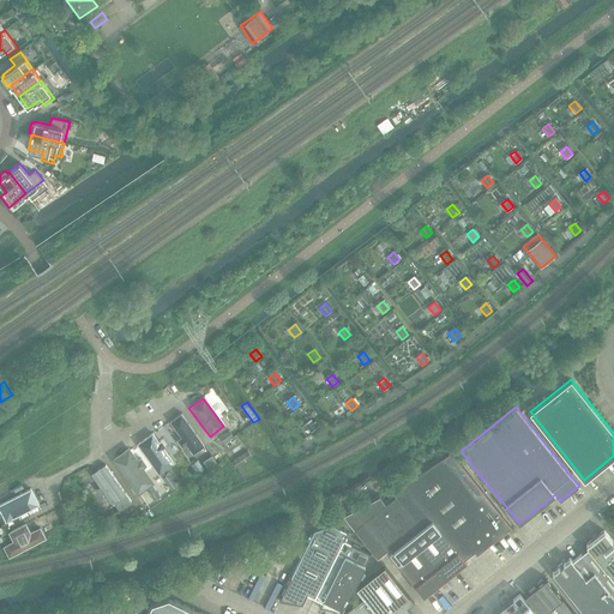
[(200,443),(179,415),(170,421),(192,450),(200,443)]
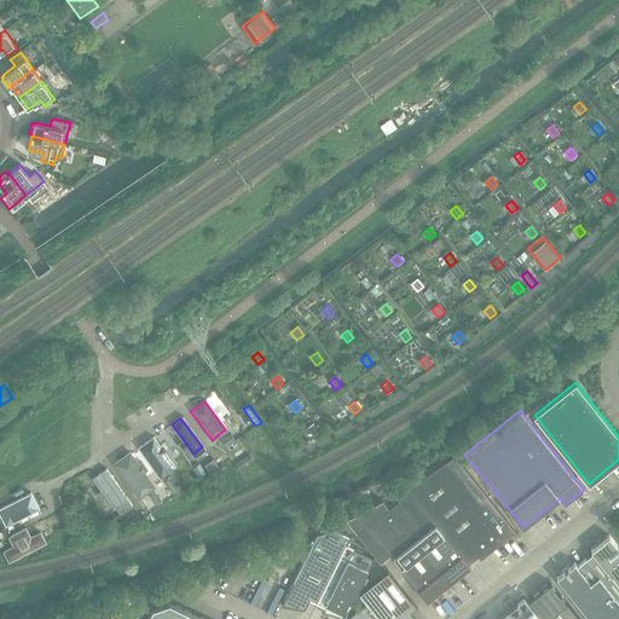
[(313,423),(307,428),(313,437),(319,432),(313,423)]
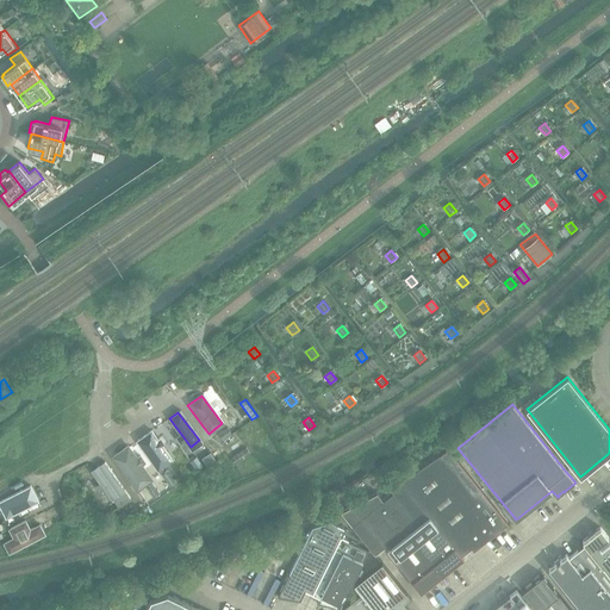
[(223,440),(232,434),(228,428),(218,434),(223,440)]
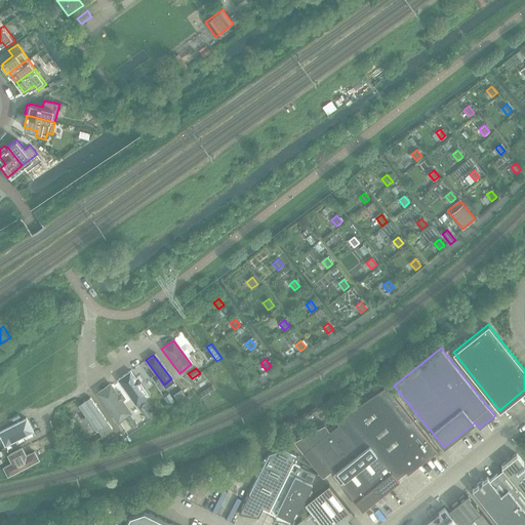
[(147,396),(128,371),(117,380),(135,405),(147,396)]
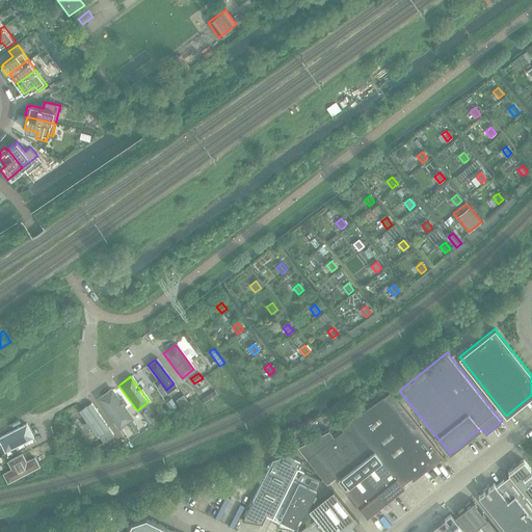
[(130,418),(110,389),(98,397),(118,426),(130,418)]
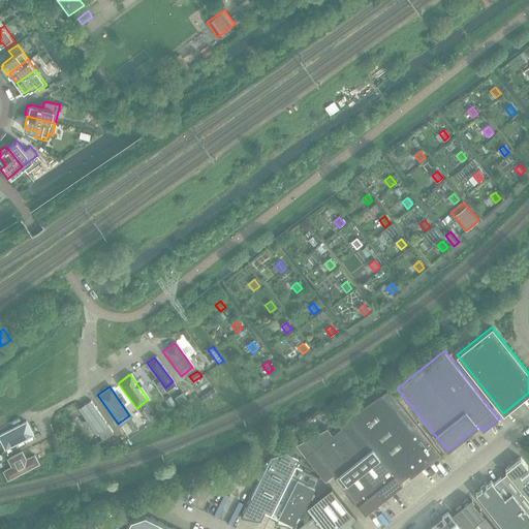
[(441,453),(436,446),(389,386),(337,422),(341,426),(355,444),(363,454),(372,446),(380,456),(403,484),(403,483),(401,480),(410,473),(412,475),(441,453)]
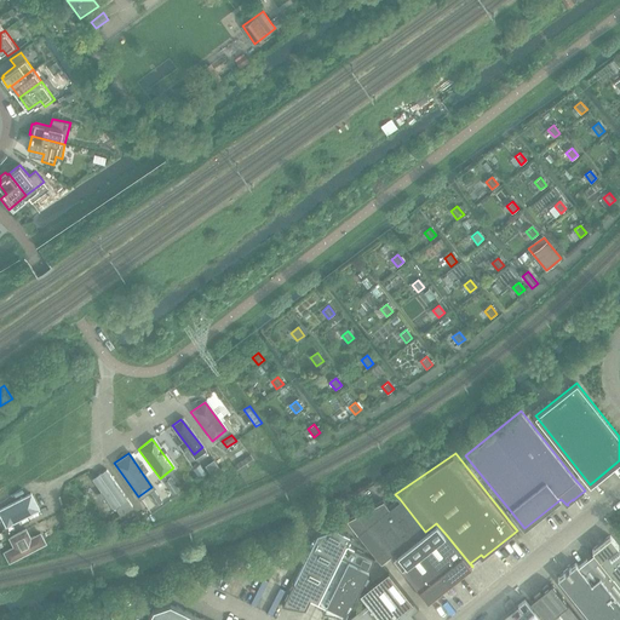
[(240,472),(254,461),(251,455),(235,466),(240,472)]
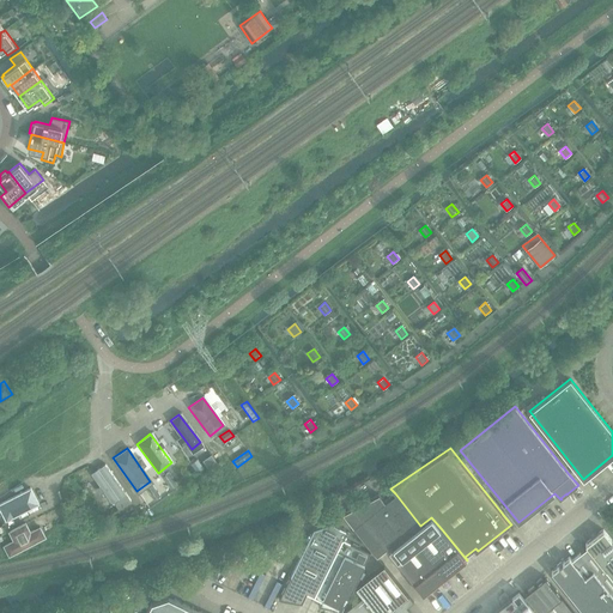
[(198,459),(192,463),(198,473),(205,468),(198,459)]
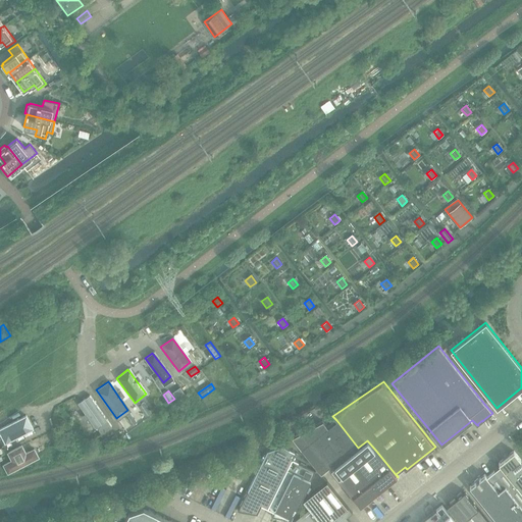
[(88,396),(75,404),(92,428),(105,419),(88,396)]
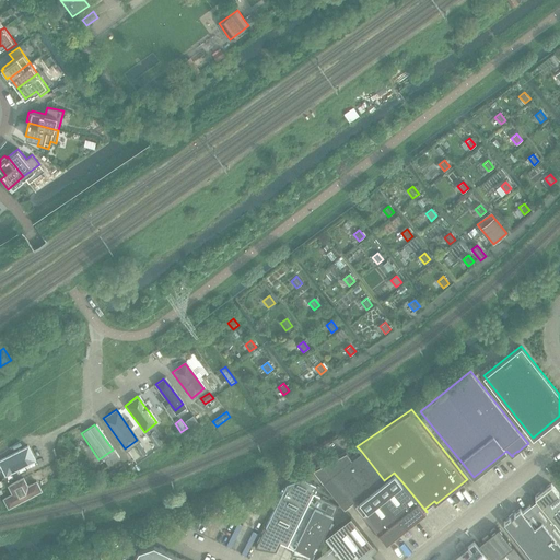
[(156,446),(162,443),(154,431),(149,435),(156,446)]
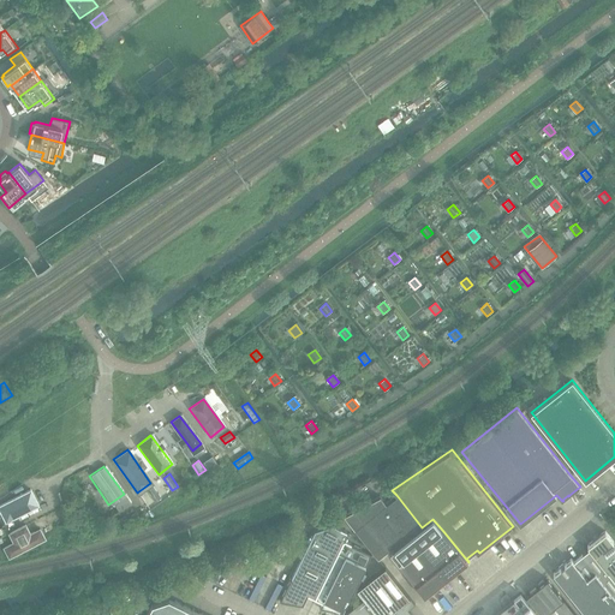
[(155,502),(161,497),(153,485),(147,490),(155,502)]
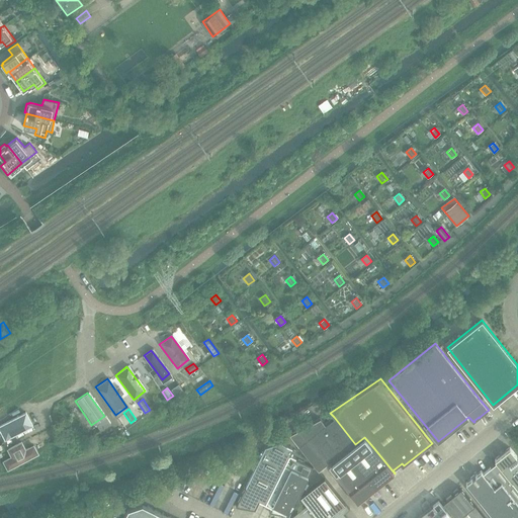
[(0,425),(0,433),(4,441),(31,426),(24,413),(0,425)]
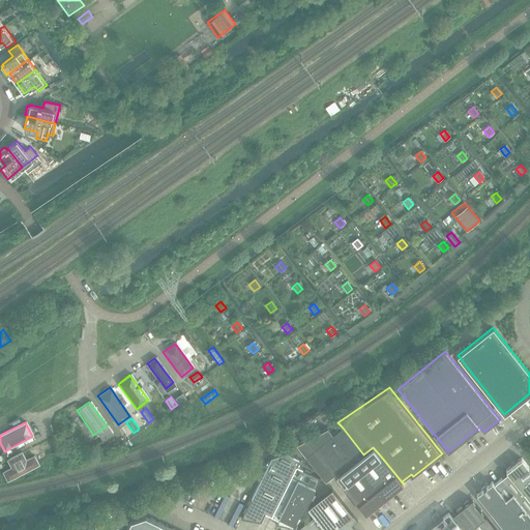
[(104,441),(114,434),(109,427),(98,434),(104,441)]
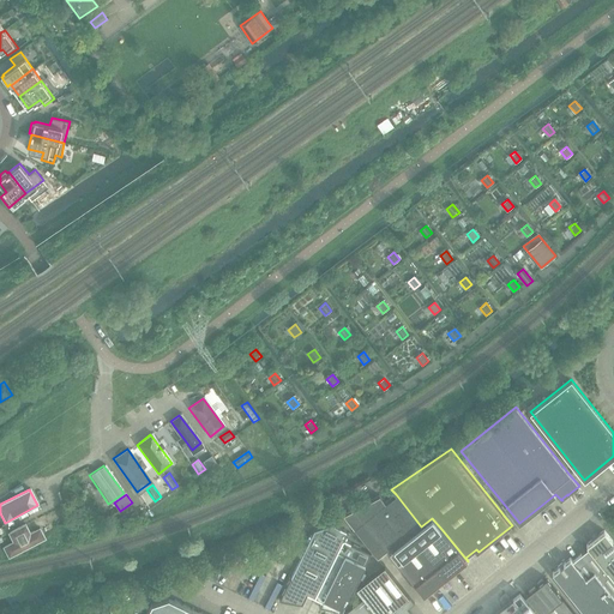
[(380,495),(344,515),(354,528),(378,558),(387,549),(390,552),(421,527),(413,516),(396,494),(385,503),(380,495)]
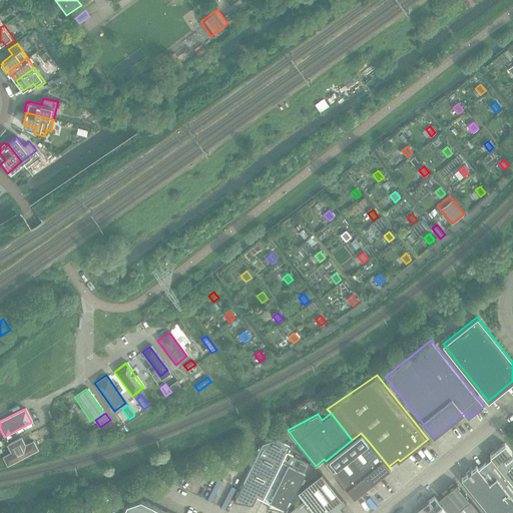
[(351,456),(369,442),(361,433),(352,440),(326,461),(333,470),(351,456)]
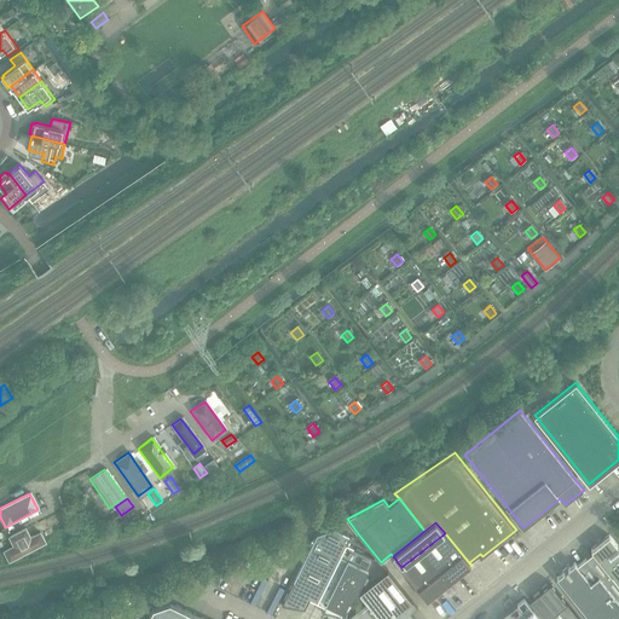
[(103,541),(117,531),(114,525),(109,528),(99,536),(103,541)]
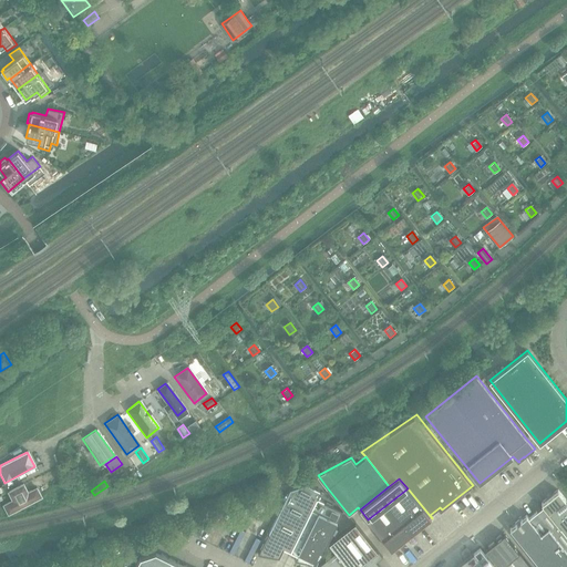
[(1,505),(7,516),(41,497),(39,494),(34,487),(27,492),(22,484),(6,492),(10,501),(1,505)]
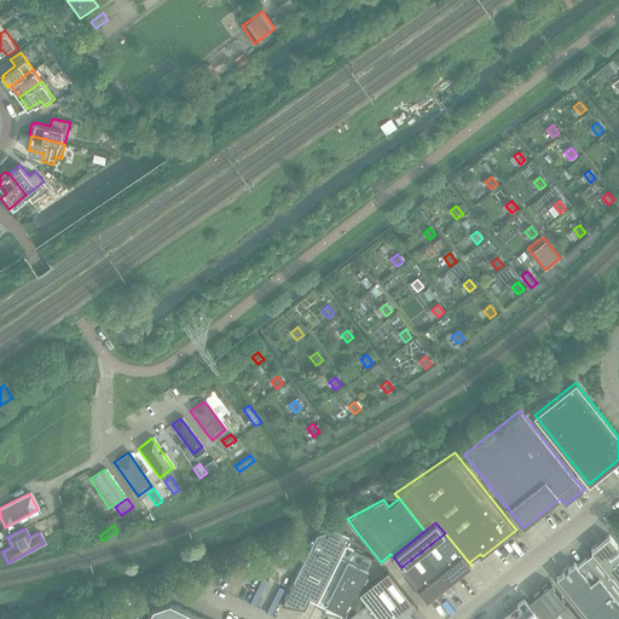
[(347,544),(351,537),(335,528),(317,534),(282,605),(305,609),(310,600),(317,603),(346,544),(347,544)]
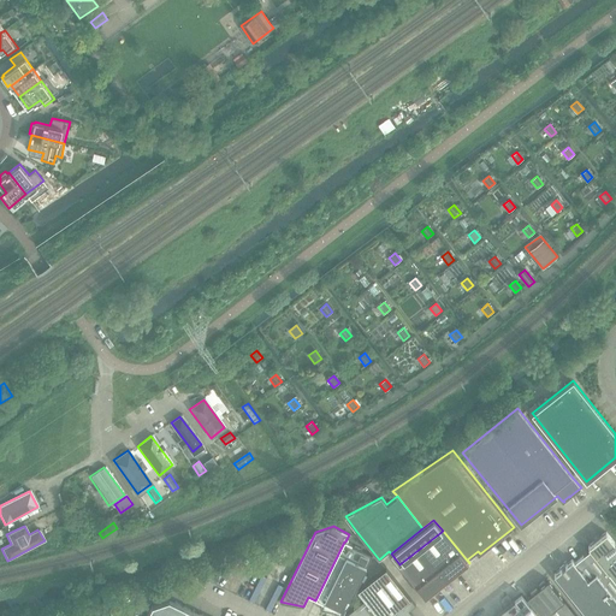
[(446,580),(469,563),(443,531),(421,548),(446,580)]
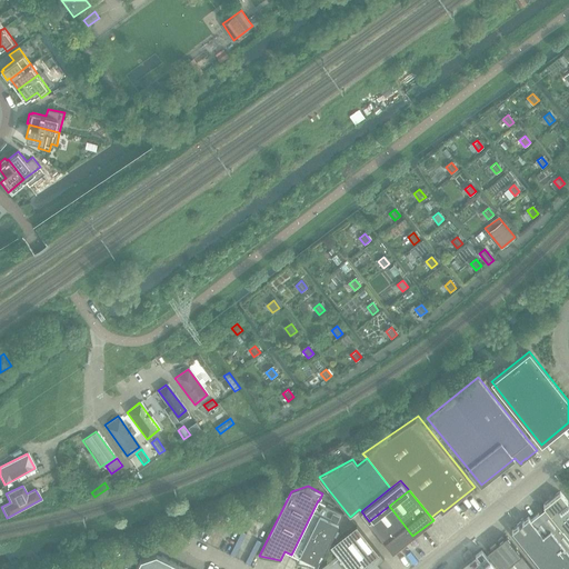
[(568,501),(560,491),(543,505),(546,508),(539,513),(568,550),(568,501)]
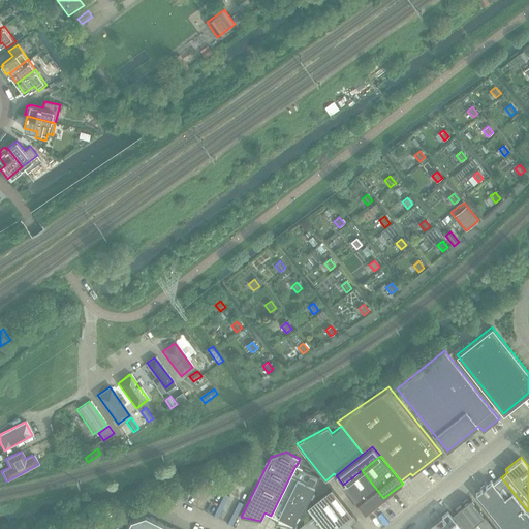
[(297,465),(296,465),(271,516),(278,519),(276,524),(294,527),(319,476),(297,465)]
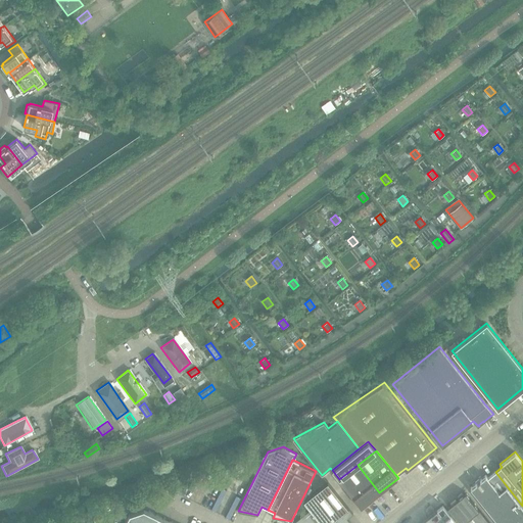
[(361,508),(379,492),(358,465),(339,479),(361,508)]
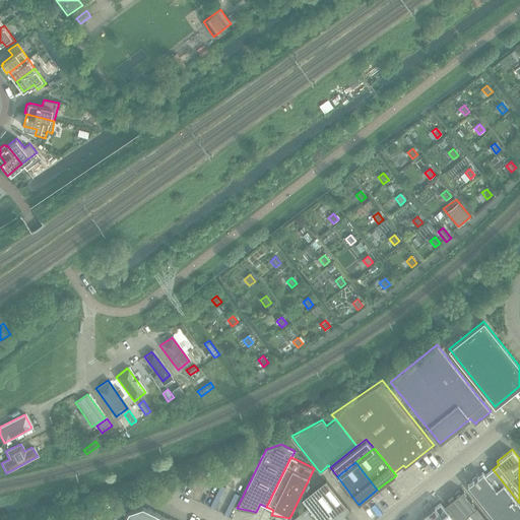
[(519,519),(519,503),(493,469),(485,475),(483,472),(468,484),(497,519),(519,519)]
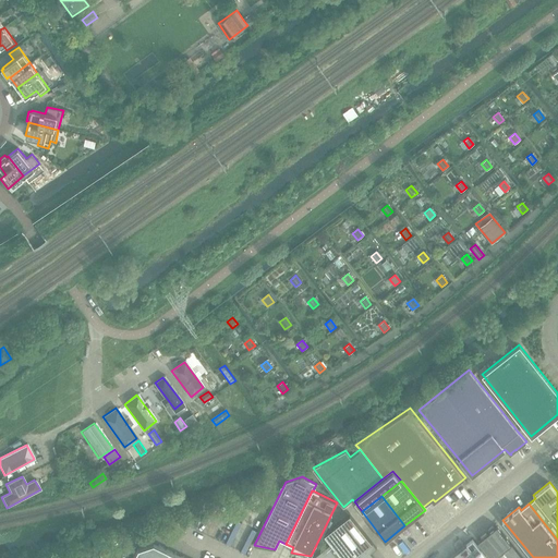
[(374,557),(371,553),(376,548),(350,514),(325,534),(331,544),(314,557),(374,557)]
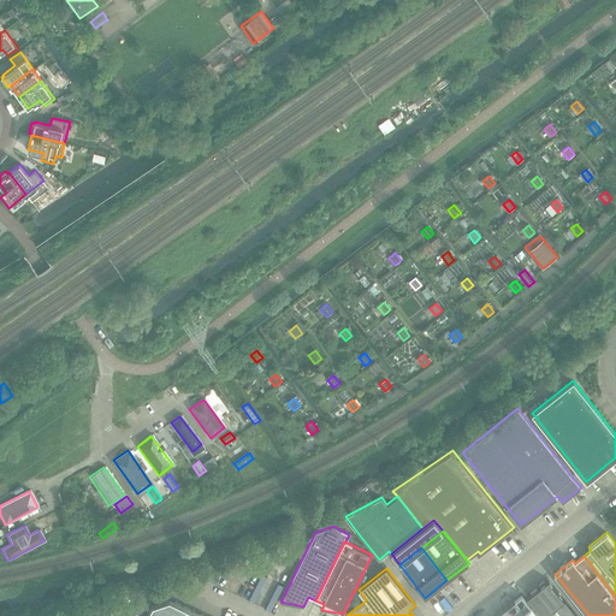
[(578,615),(549,579),(527,596),(543,615),(578,615)]
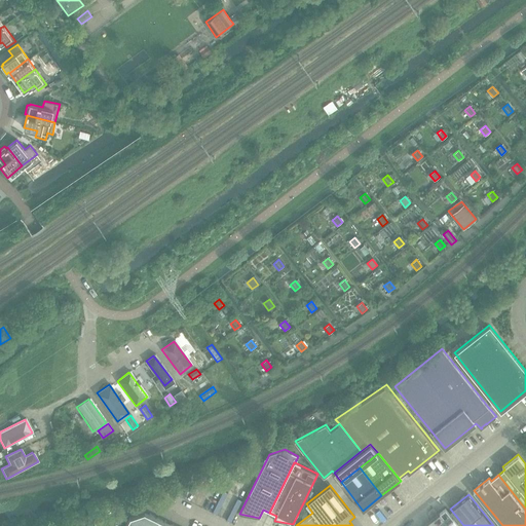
[(437,525),(435,523),(449,512),(446,508),(421,525),(437,525)]
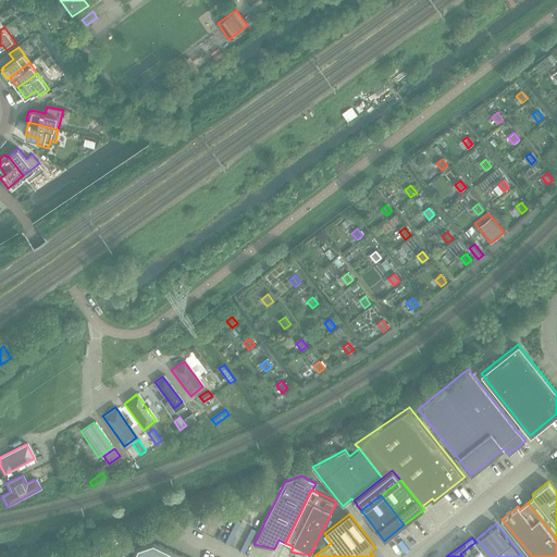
[(487,556),(475,542),(460,554),(462,556),(487,556)]
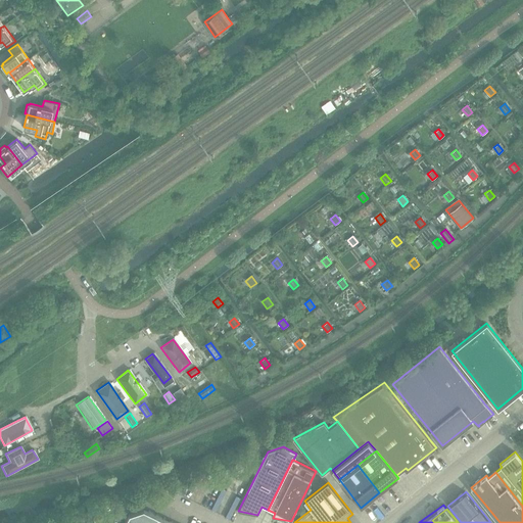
[(148,511),(147,512),(141,510),(130,513),(125,522),(152,522),(157,515),(148,511)]
